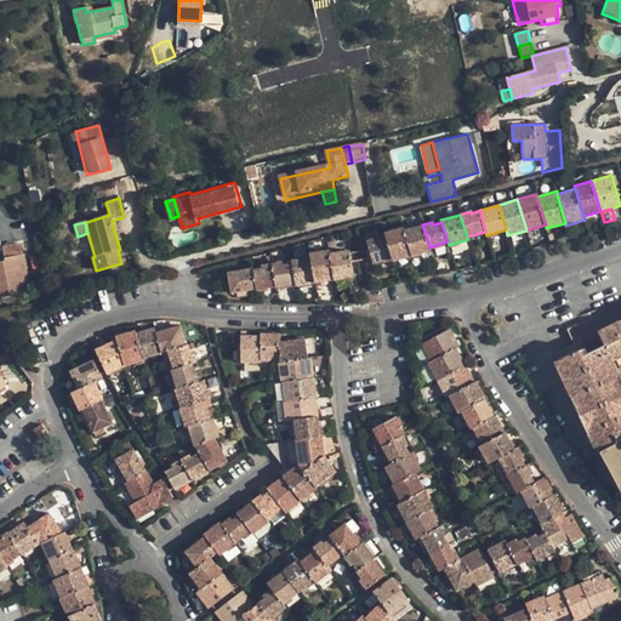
[(404,229),(411,256),(431,250),(429,248),(422,224),(404,229)]
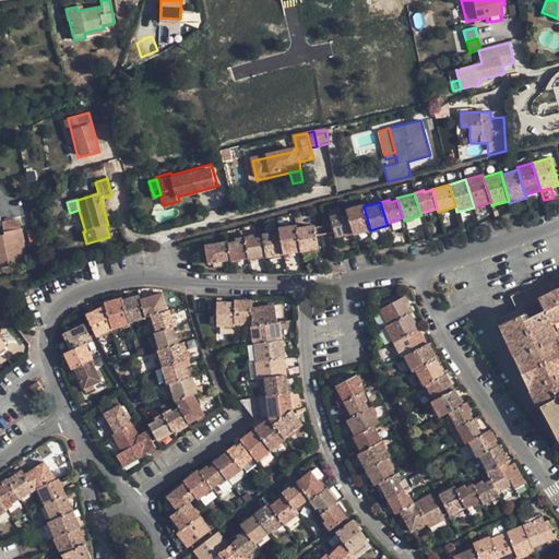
[(352,233),(353,235),(370,230),(364,206),(363,204),(345,209),(346,214),(352,233)]
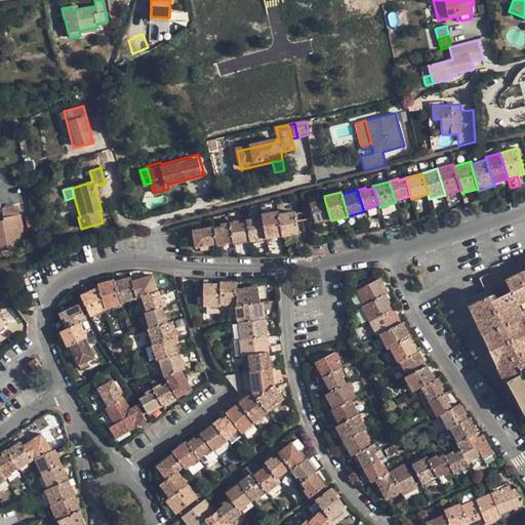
[(309,203),(315,223),(330,218),(325,201),(319,203),(318,201),(309,203)]
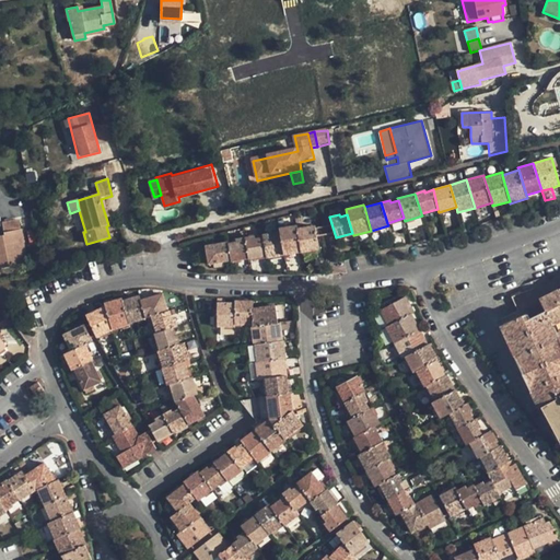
[(409,229),(422,223),(420,218),(407,223),(409,229)]
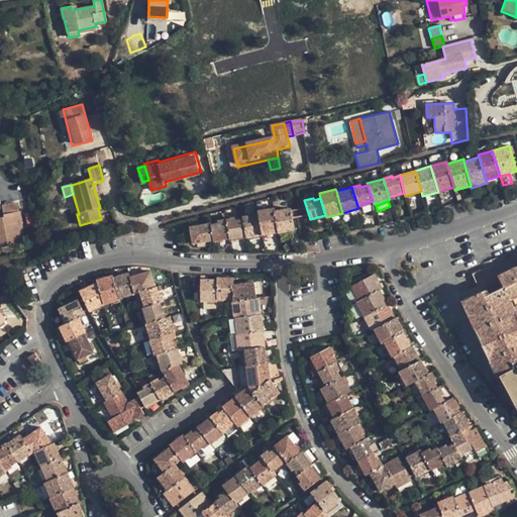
[(0,246),(25,242),(22,231),(18,231),(15,214),(19,213),(17,203),(2,206),(5,217),(5,221),(0,221),(0,246)]
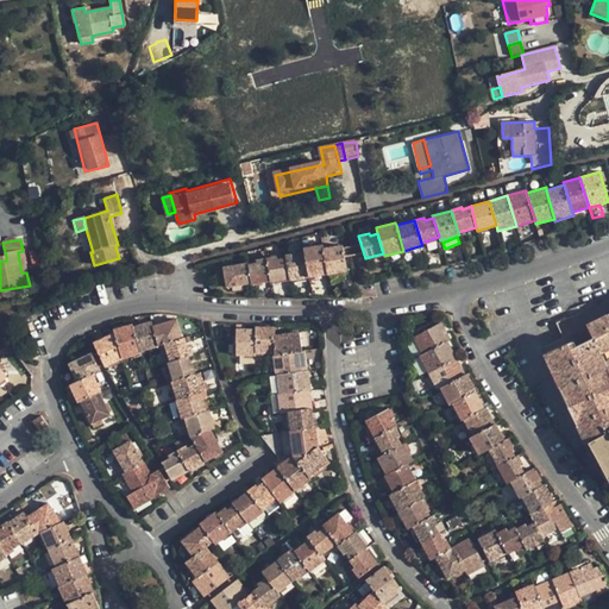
[(302,252),(307,277),(327,274),(324,248),(322,245),(302,248),(302,252)]
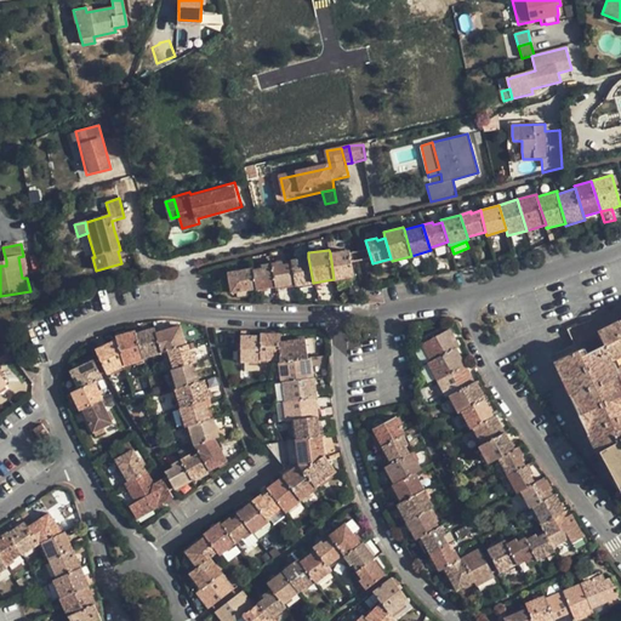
[(330,252),(334,279),(353,277),(349,250),(330,252)]
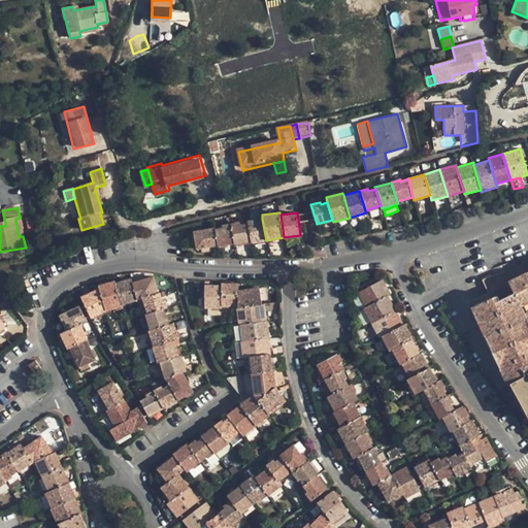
[(250,241),(250,243),(266,240),(262,219),(246,221),(246,224),(250,241)]
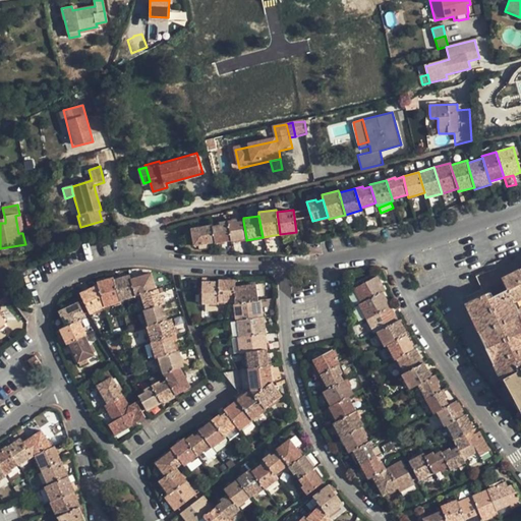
[(227,221),(230,240),(246,238),(243,221),(236,222),(236,220),(227,221)]
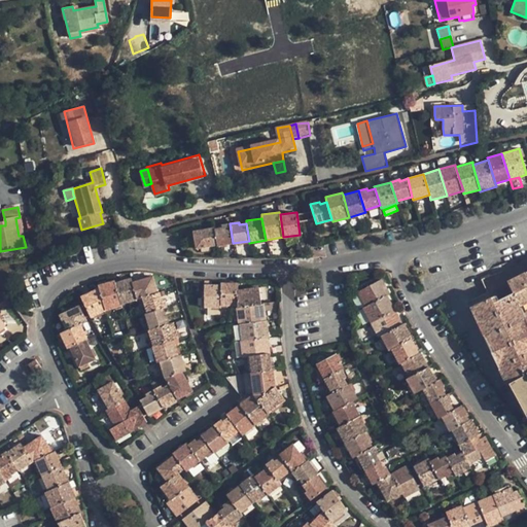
[(216,245),(216,246),(233,243),(230,223),(221,224),(221,227),(214,229),(216,245)]
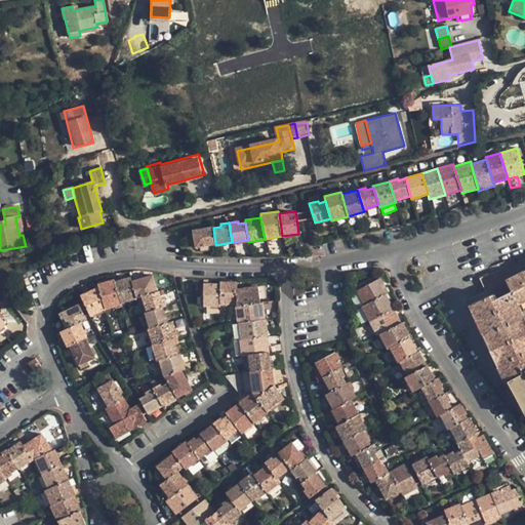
[(192,230),(194,248),(215,244),(213,228),(212,227),(192,230)]
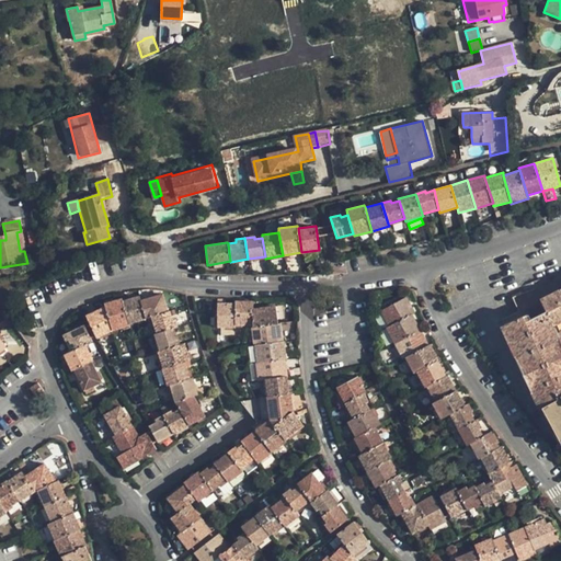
[(547,311),(553,325),(560,321),(560,288),(540,299),(547,311)]
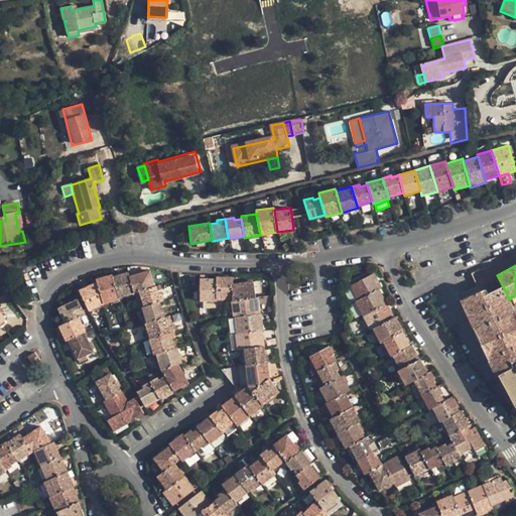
[(129,276),(133,292),(139,291),(154,286),(149,270),(129,276)]
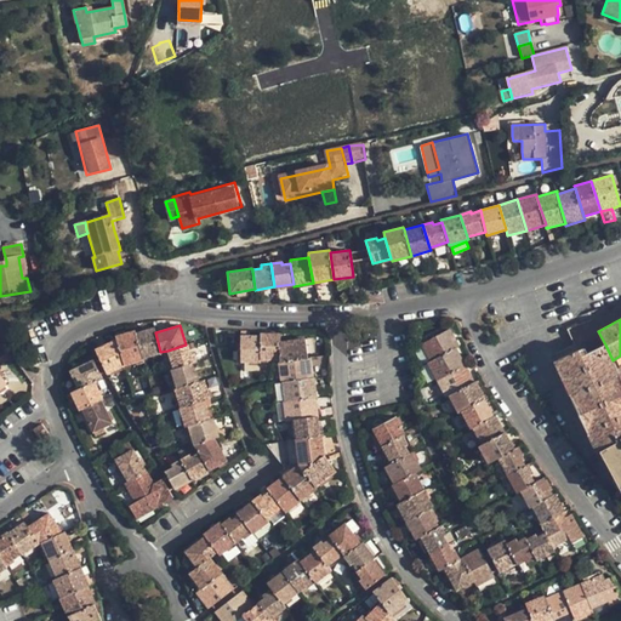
[(136,332),(143,358),(160,352),(155,332),(154,328),(136,332)]
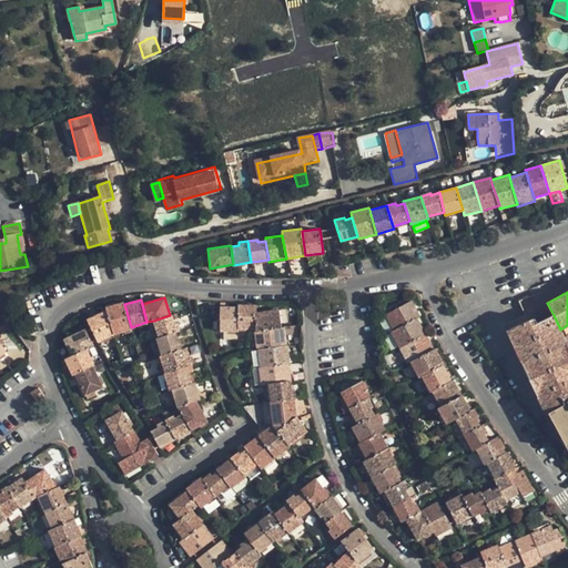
[(386,314),(394,331),(416,318),(419,316),(412,301),(386,314)]
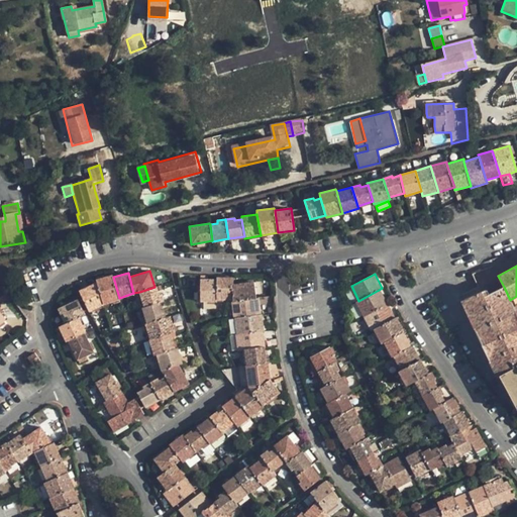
[(97,283),(103,304),(119,299),(119,298),(113,277),(112,275),(96,279),(97,283)]
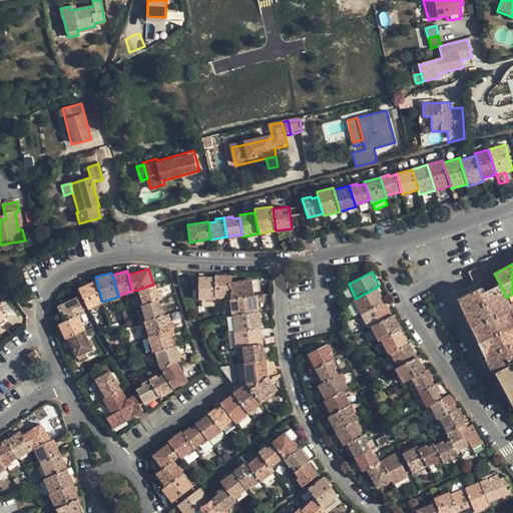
[(214,278),(215,297),(230,297),(230,283),(230,276),(214,275),(214,278)]
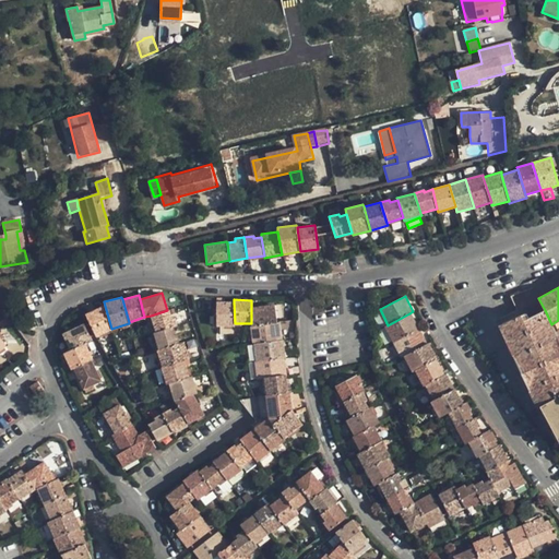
[(215,302),(216,325),(235,326),(235,323),(234,302),(215,302)]
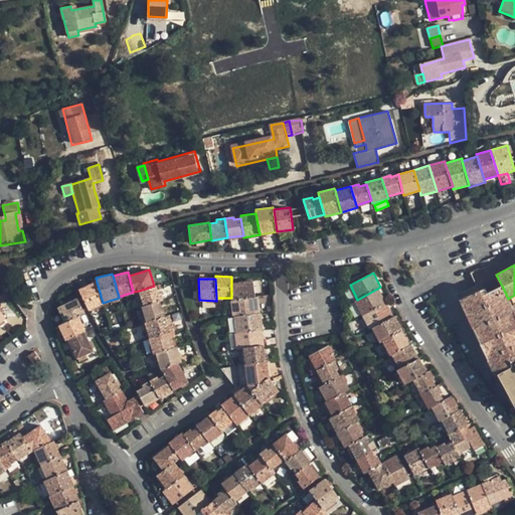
[(231,298),(232,301),(254,298),(252,281),(231,284),(231,298)]
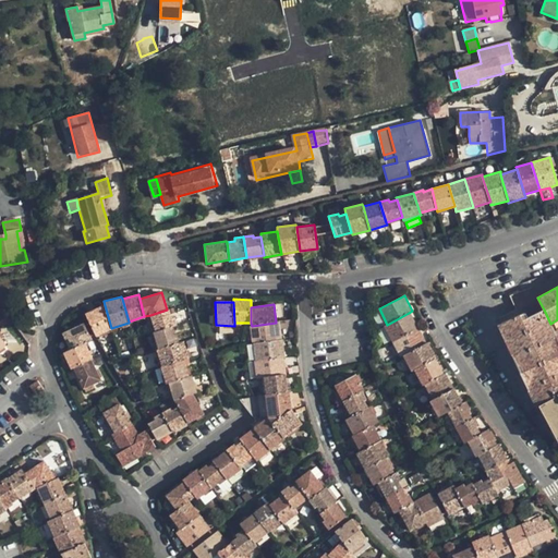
[(85,314),(96,336),(111,328),(105,305),(85,314)]
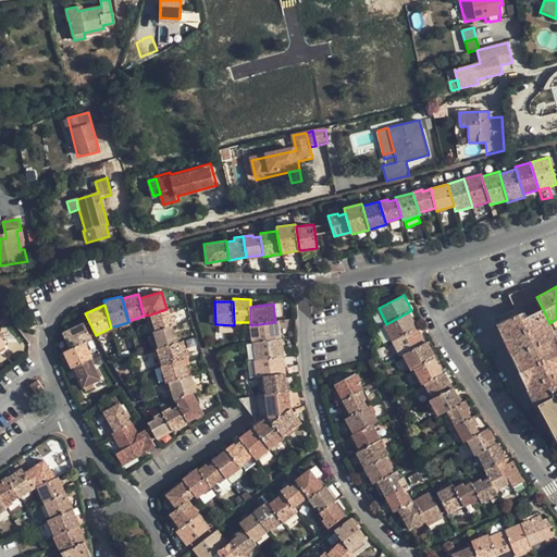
[(166,309),(150,314),(156,331),(171,326),(176,324),(173,316),(171,317),(169,308),(166,309)]
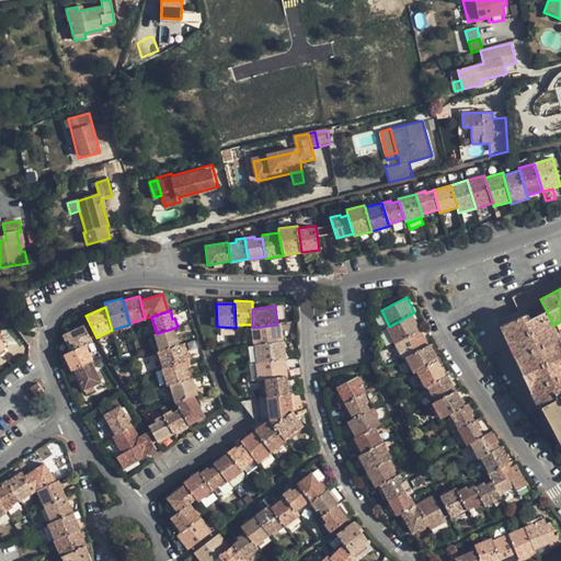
[(501,325),(539,409),(542,408),(560,397),(560,341),(553,325),(547,311),(531,319),(528,315),(525,315),(522,316),(501,325)]
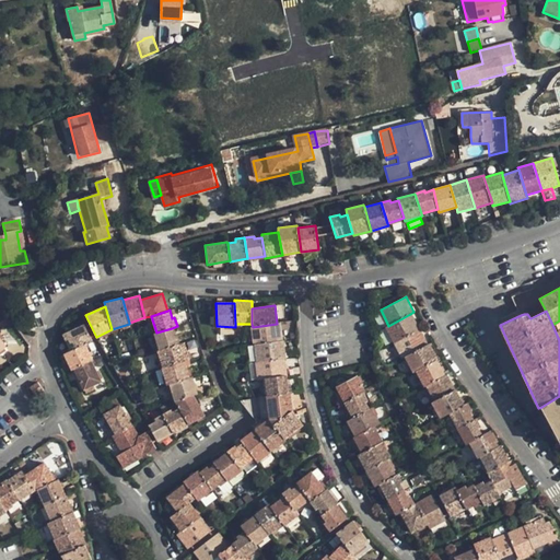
[(385,327),(394,342),(419,328),(410,314),(388,326),(385,327)]
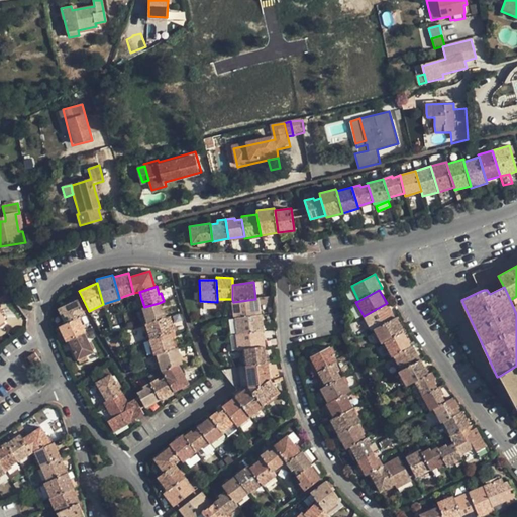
[(231,302),(233,318),(235,317),(260,314),(257,299),(255,299),(233,302),(231,302)]
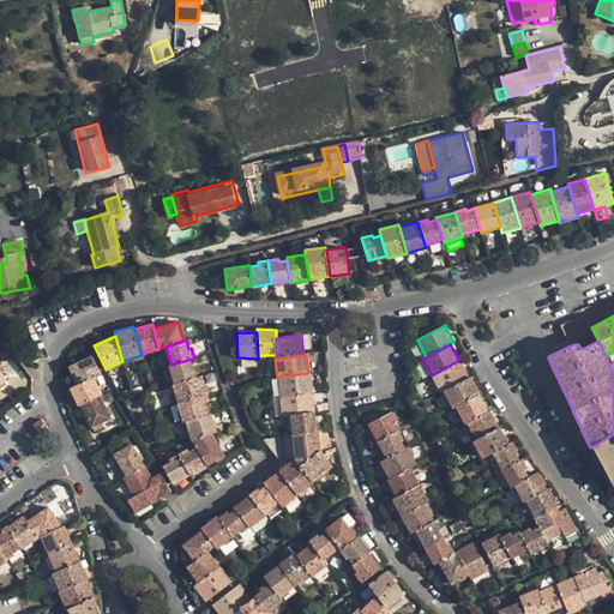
[(70,367),(78,385),(94,377),(101,374),(92,356),(70,367)]
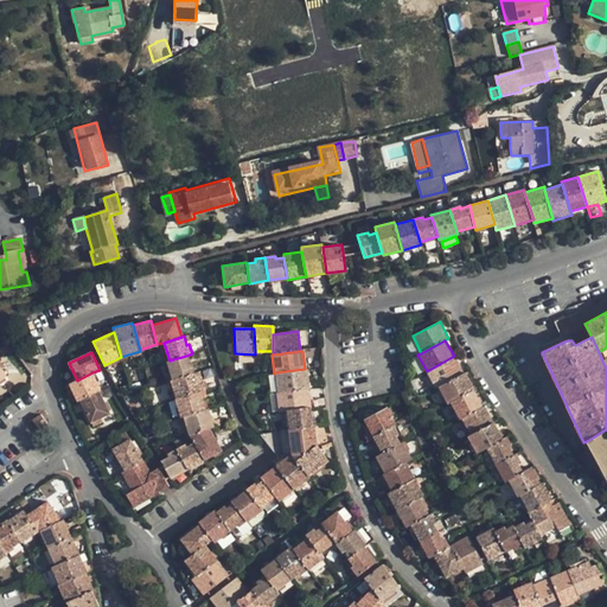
[(167,362),(172,379),(195,372),(192,363),(189,364),(186,356),(170,360),(167,362)]
